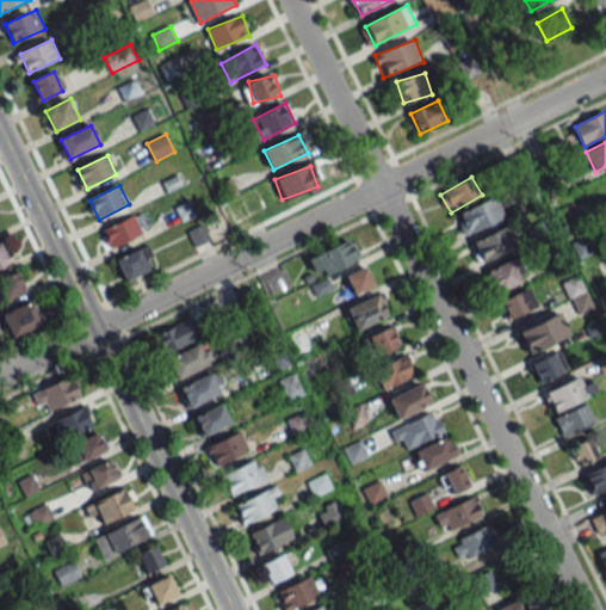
[(467,236),(506,217),(501,208),(508,204),(504,193),(457,216),(467,236)]
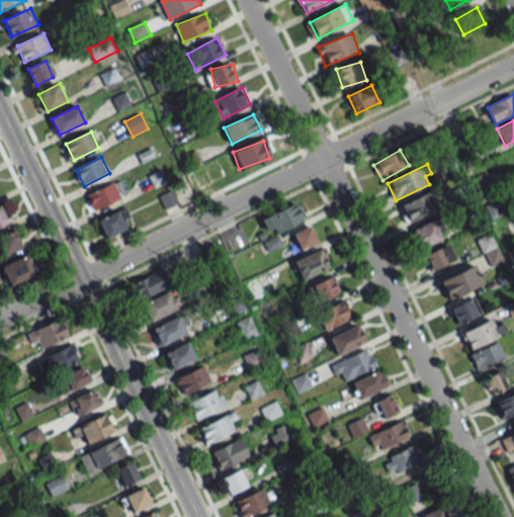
[(89,194),(114,182),(122,198),(97,210),(89,194)]
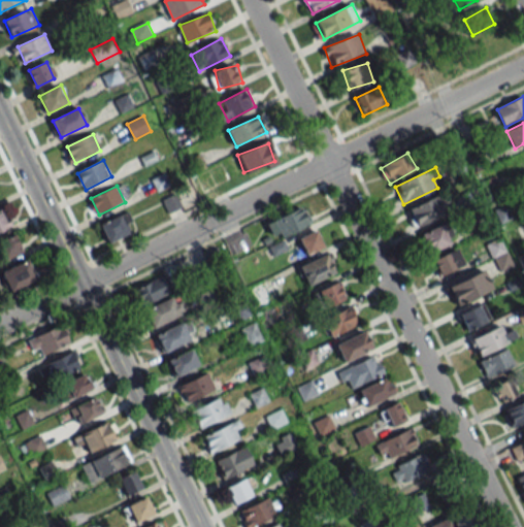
[(165,201),(170,213),(184,207),(178,195),(165,201)]
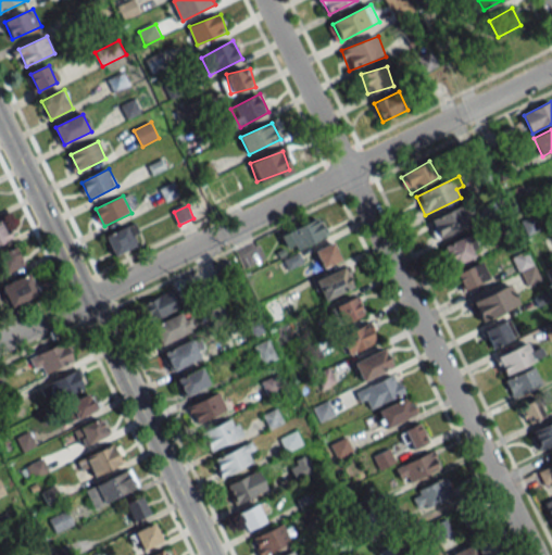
[(431,221),(440,239),(473,224),(464,205),(431,221)]
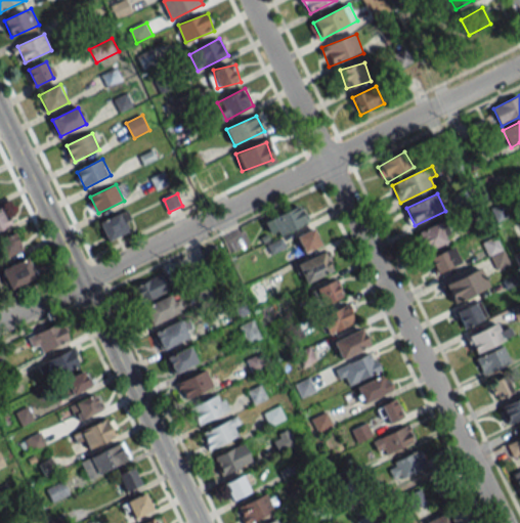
[(309,222),(301,206),(266,222),(274,240),(309,222)]
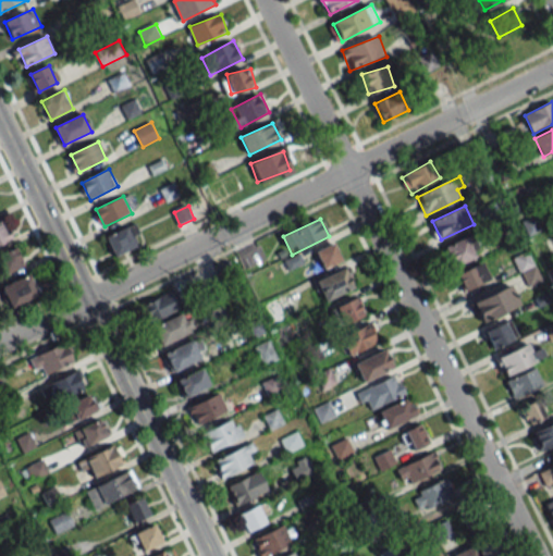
[(0,222),(2,222),(11,239),(0,244),(0,222)]
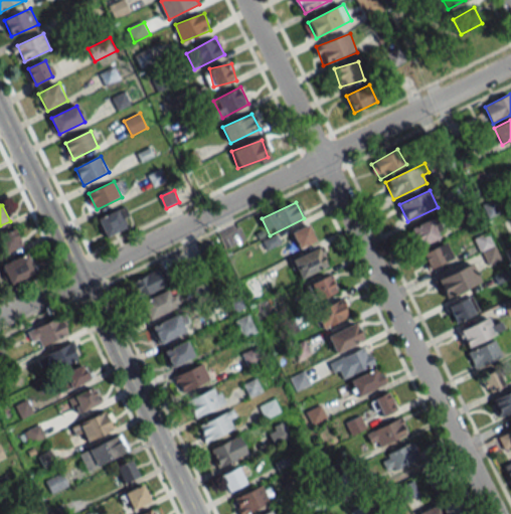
[(99,219),(119,209),(129,228),(109,238),(99,219)]
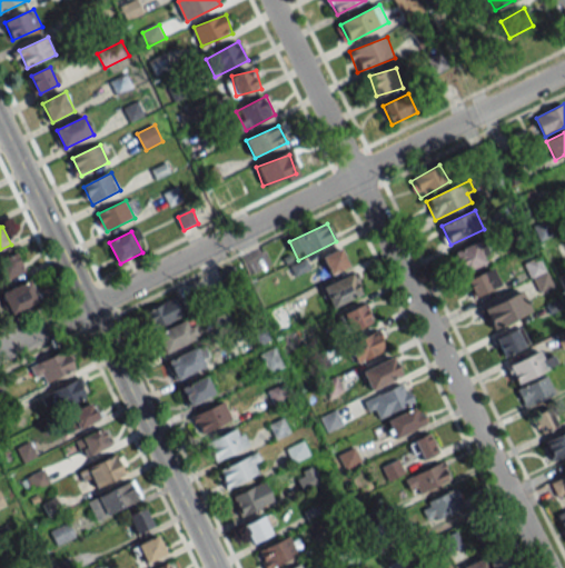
[(466,273),(489,261),(479,241),(456,252),(466,273)]
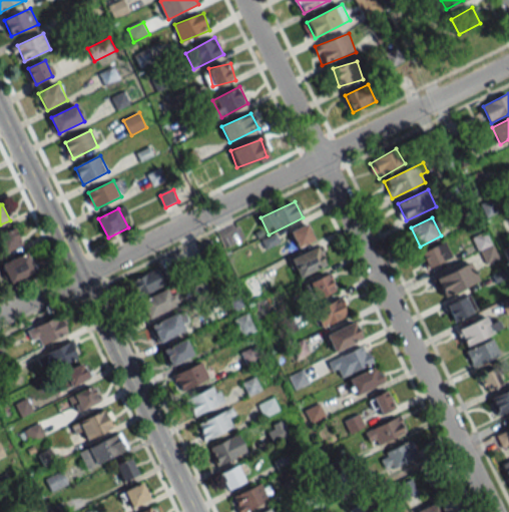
[(292,231),(300,247),(318,239),(310,223),(292,231)]
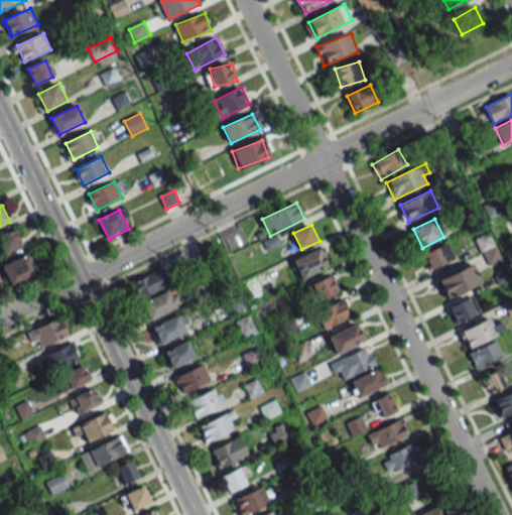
[(0,248),(1,254),(23,250),(19,232),(0,235),(0,248)]
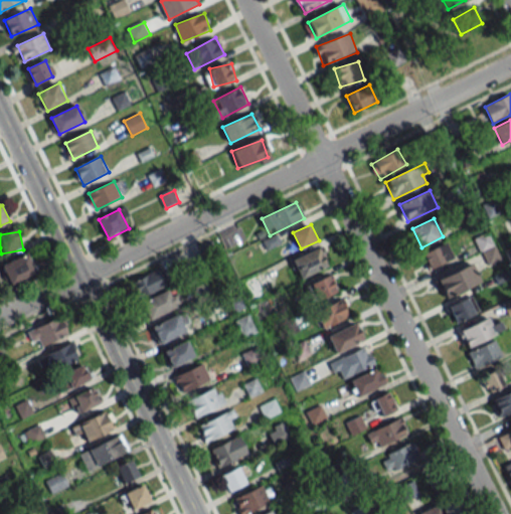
[(454,259),(446,243),(423,254),(432,270),(454,259)]
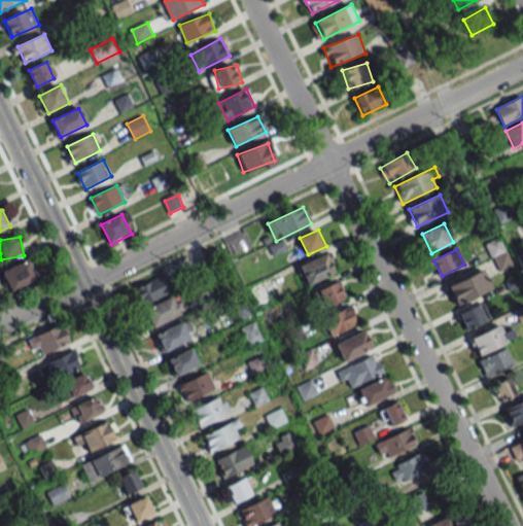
[(299,267),(308,286),(338,272),(329,253),(299,267)]
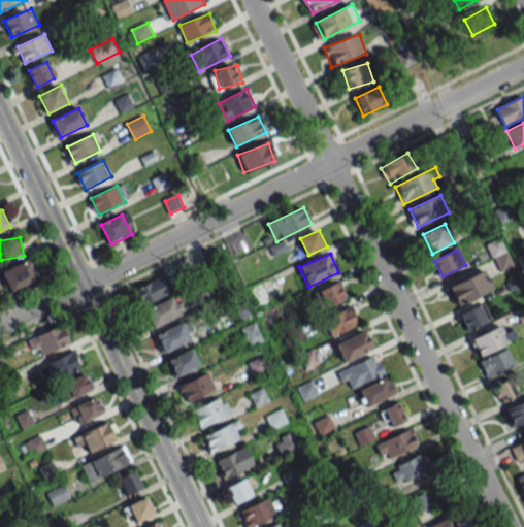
[(3,272),(12,292),(40,280),(31,260),(3,272)]
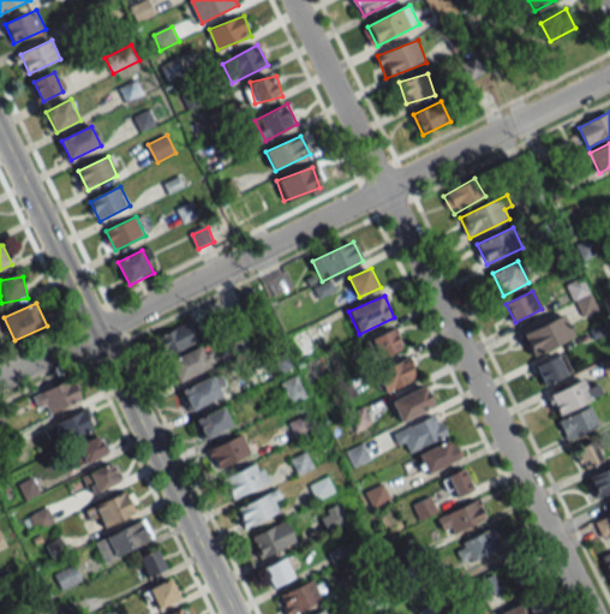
[(536,357),(575,335),(564,315),(524,335),(536,357)]
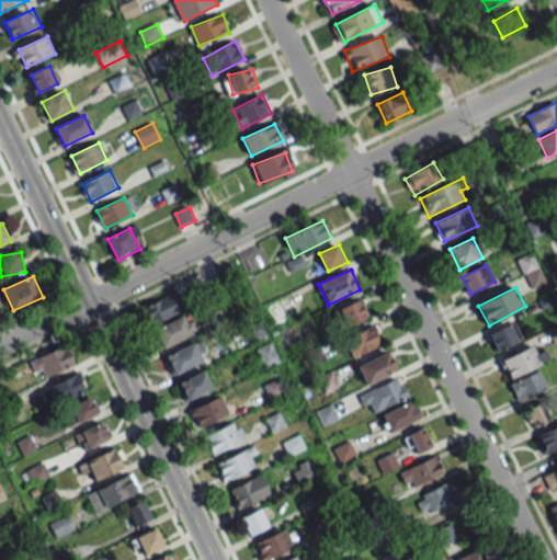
[(186,308),(177,292),(144,310),(154,328),(186,308)]
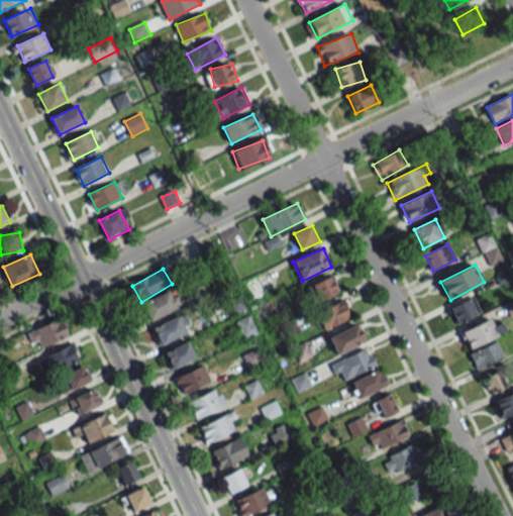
[(317,303),(341,291),(333,276),(309,287),(317,303)]
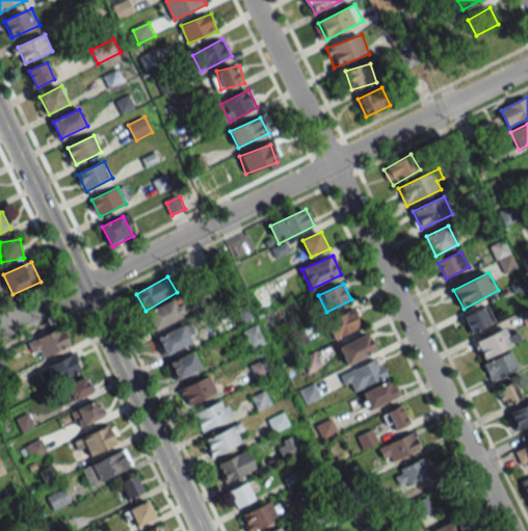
[(263,309),(276,303),(270,288),(257,293),(263,309)]
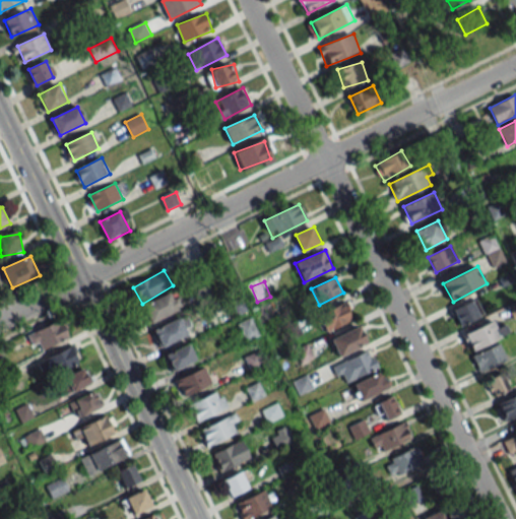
[(175,298),(172,292),(143,307),(152,324),(186,308),(180,296),(175,298)]
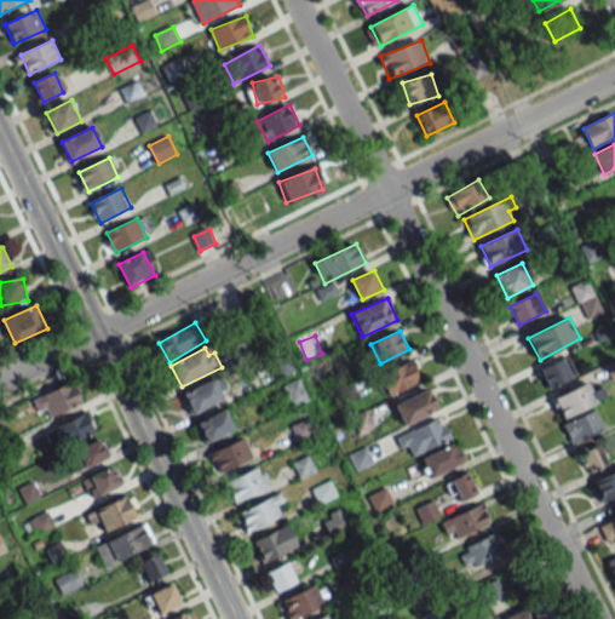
[(541,368),(550,389),(579,377),(570,356),(541,368)]
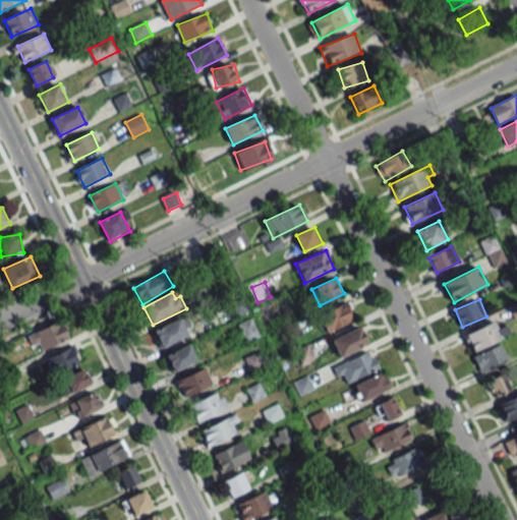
[(356,319),(348,302),(320,315),(328,333),(356,319)]
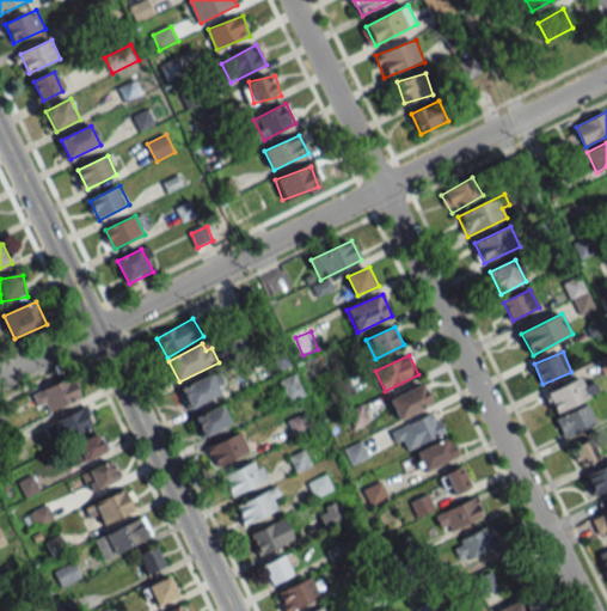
[(189,407),(230,393),(222,373),(183,386),(189,407)]
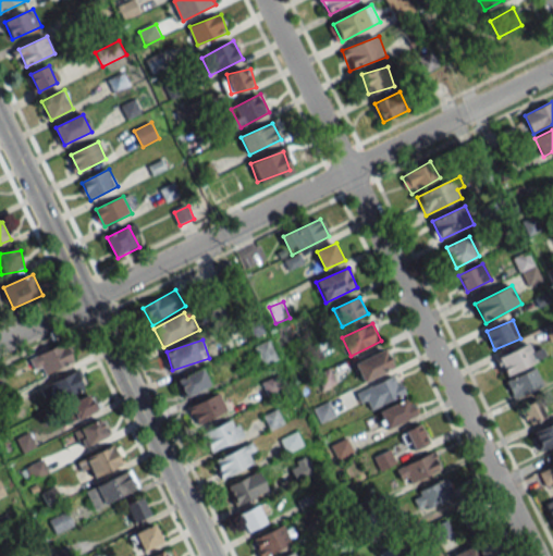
[(41,378),(75,360),(65,342),(32,359),(41,378)]
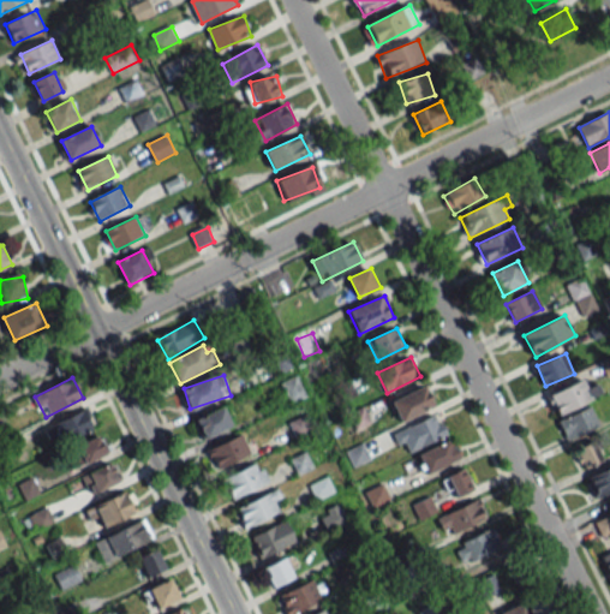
[(294,403),(304,398),(294,379),(283,385),(294,403)]
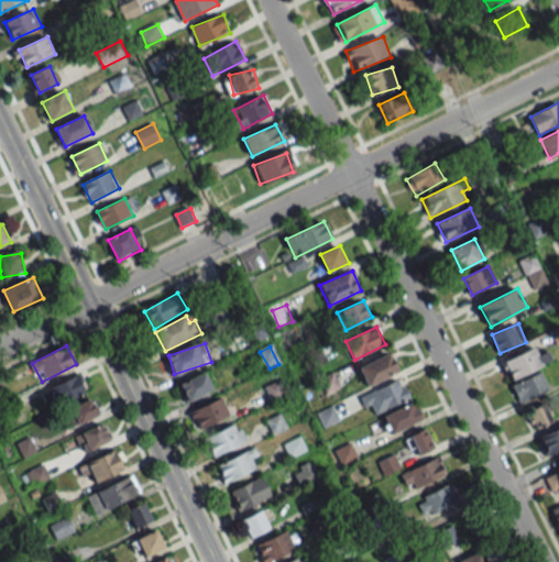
[(503,362),(512,382),(554,362),(549,352),(540,355),(537,348),(503,362)]
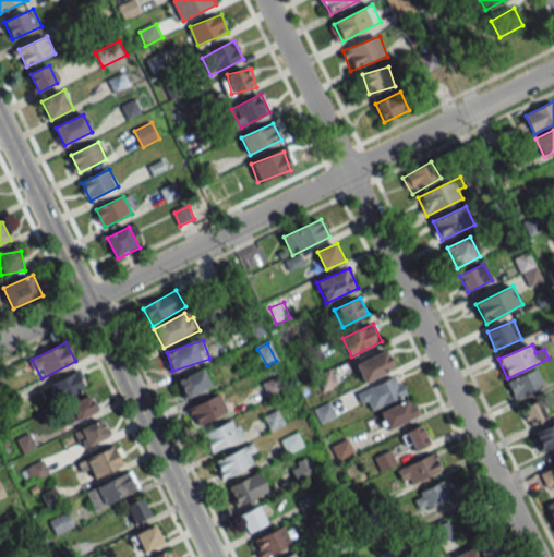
[(356,364),(364,383),(398,367),(390,349),(356,364)]
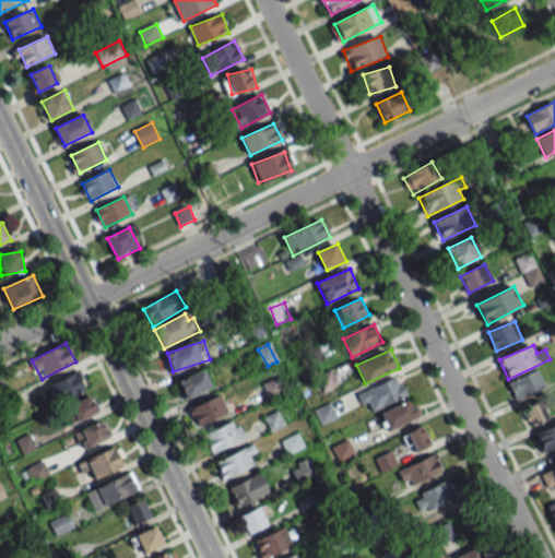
[(214,387),(205,369),(178,382),(187,400),(214,387)]
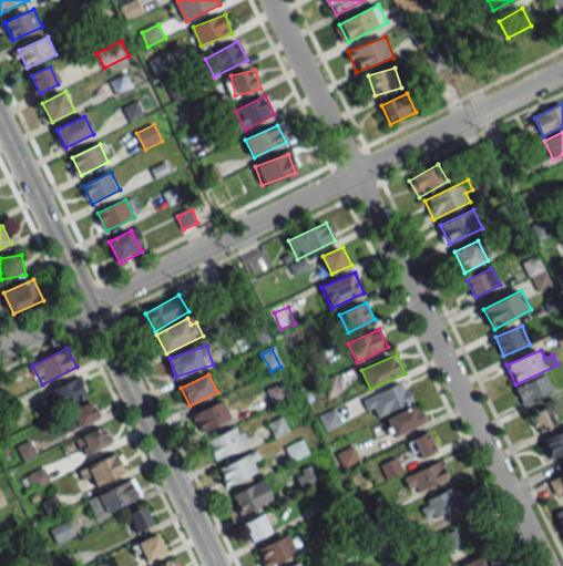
[(555,394),(548,376),(518,388),(524,407),(555,394)]
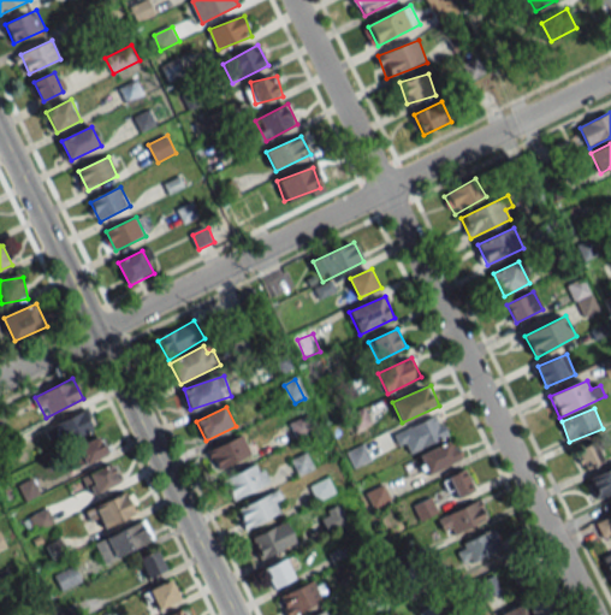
[(0,409),(0,438),(13,432),(1,409),(0,409)]
